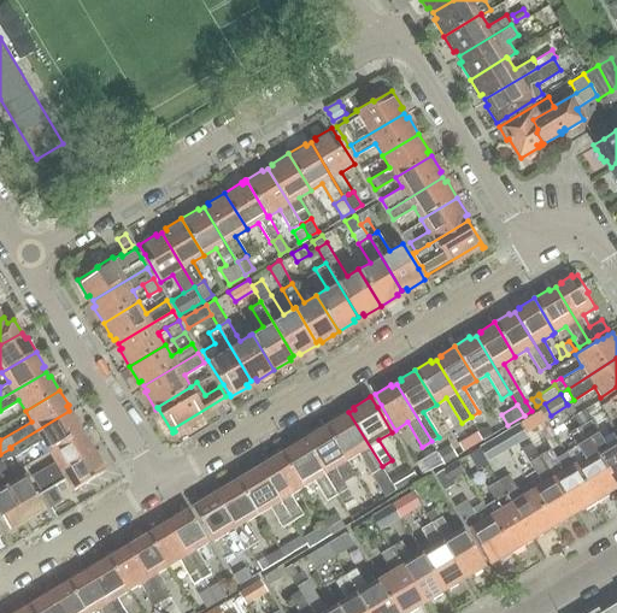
[(69,411),(10,447),(11,448),(13,453),(15,455),(42,440),(48,451),(83,429),(74,414),(72,416),(69,411)]
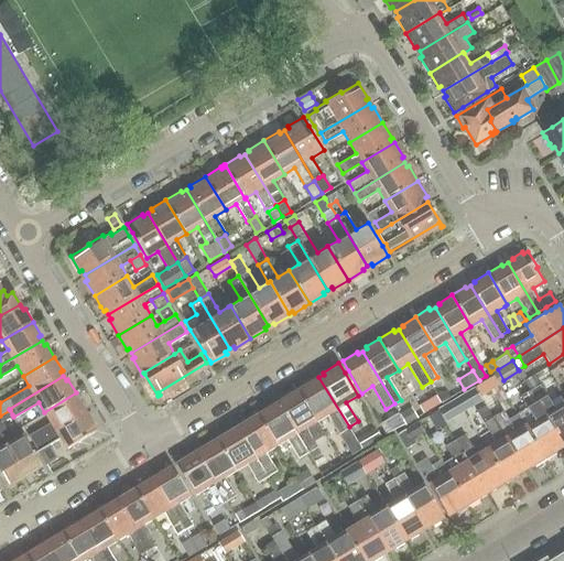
[(350,453),(361,448),(358,442),(349,427),(318,377),(314,380),(313,378),(297,388),(317,420),(327,413),(350,453)]
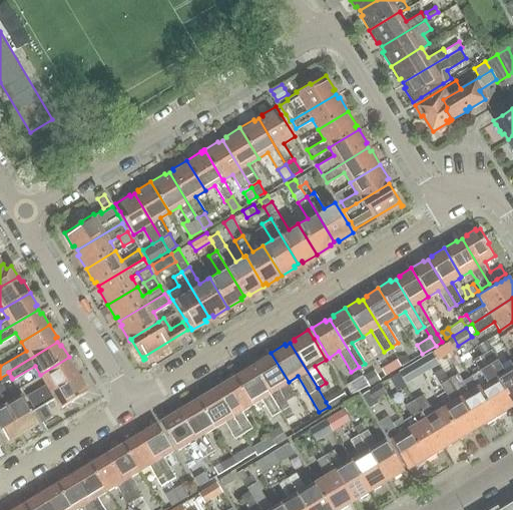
[(441,346),(434,350),(439,358),(446,354),(441,346)]
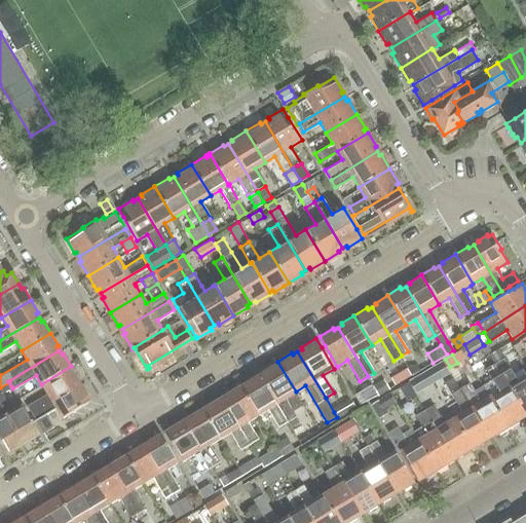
[(513,374),(502,358),(494,364),(525,414),(525,413),(525,374),(522,368),(513,374)]
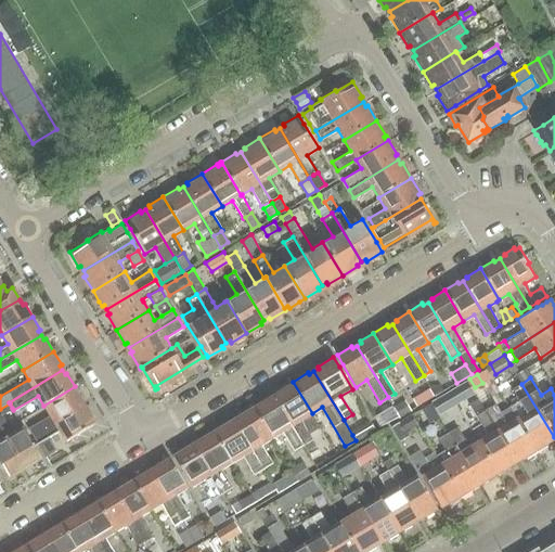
[(468,380),(450,390),(455,399),(474,388),(468,380)]
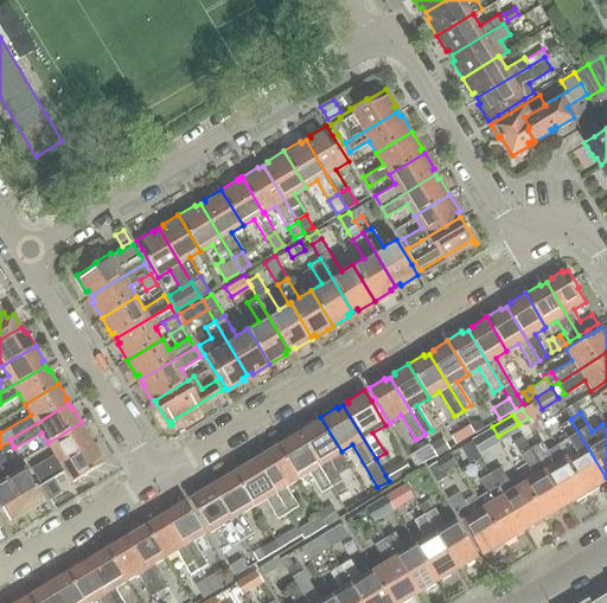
[(342,451),(320,417),(304,427),(305,429),(300,432),(332,486),(340,480),(337,474),(350,466),(342,451)]
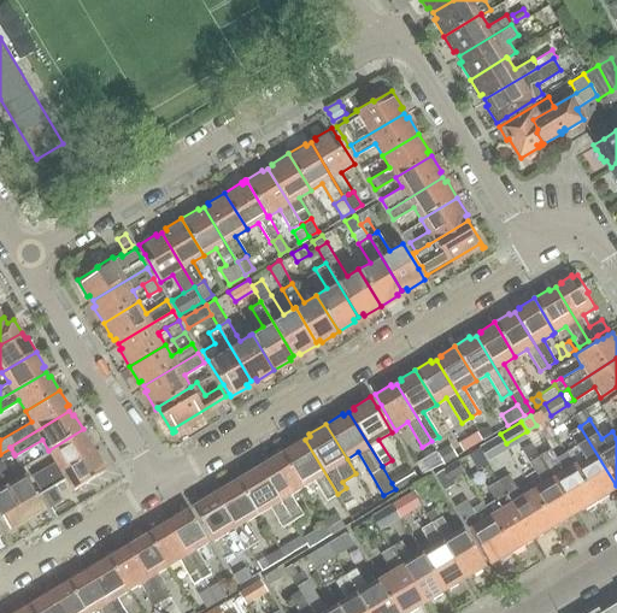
[(487,425),(477,426),(483,438),(492,432),(487,425)]
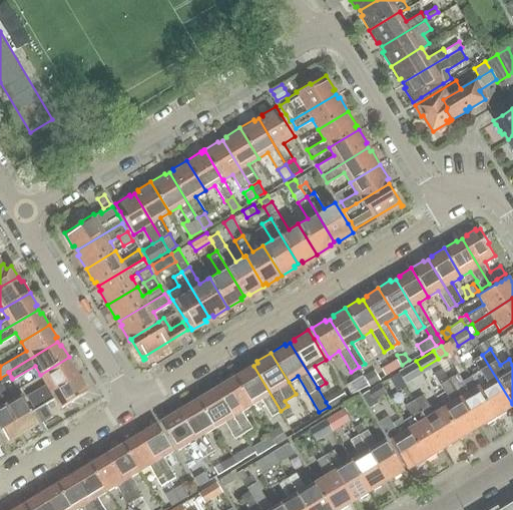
[(512,404),(482,355),(473,360),(485,380),(477,385),(496,416),(509,408),(508,407),(512,404)]
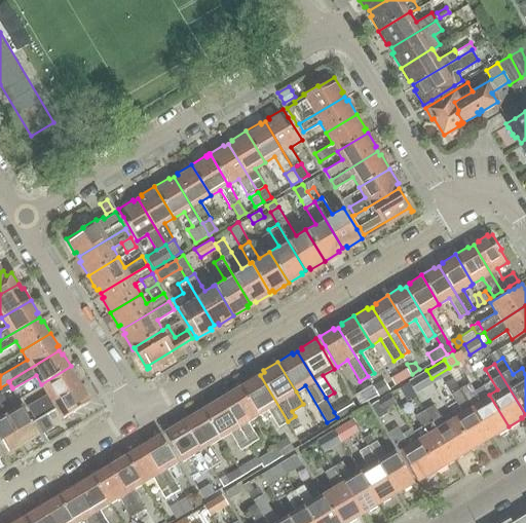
[(27,405),(31,411),(31,412),(79,384),(76,379),(78,378),(71,366),(41,384),(47,393),(27,405)]
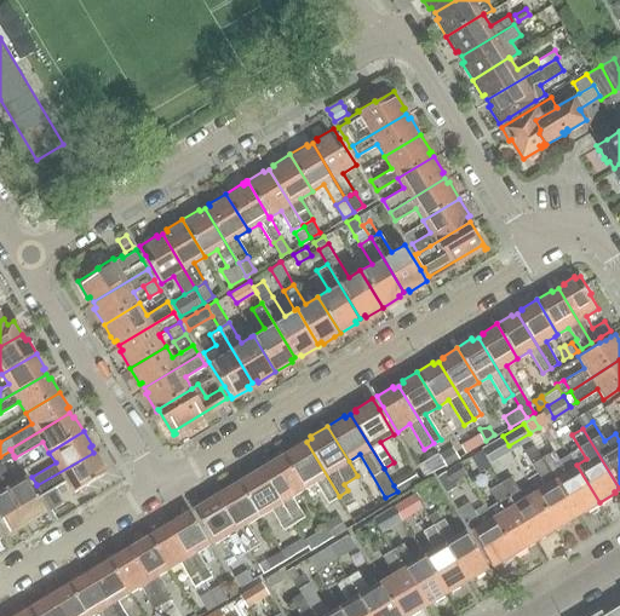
[(480,432),(461,444),(466,453),(486,441),(480,432)]
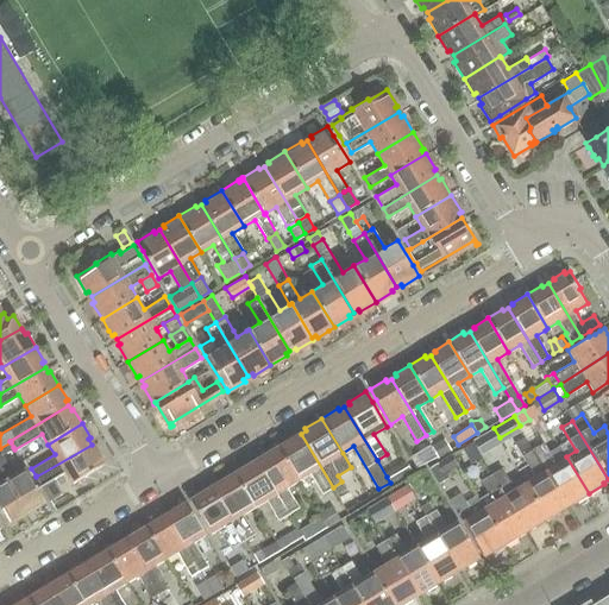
[(494,428),(473,440),(475,440),(479,449),(500,438),(494,428)]
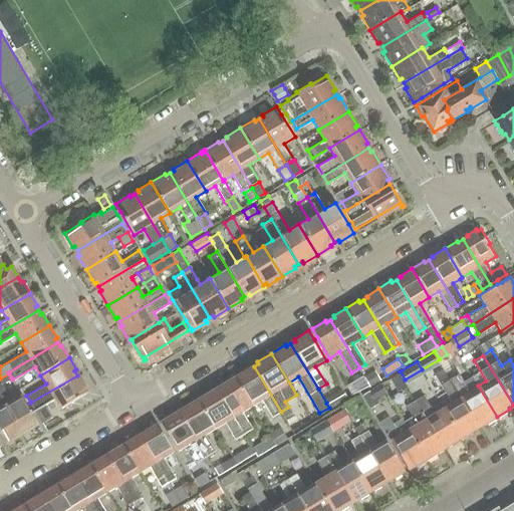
[(281,412),(254,366),(249,368),(248,366),(234,375),(252,405),(262,399),(272,417),(281,412)]
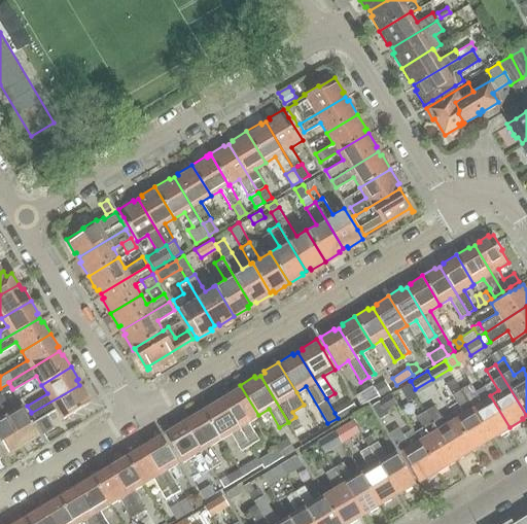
[(490,437),(461,388),(456,380),(447,386),(463,412),(454,418),(473,450),(487,441),(486,440),(490,437)]
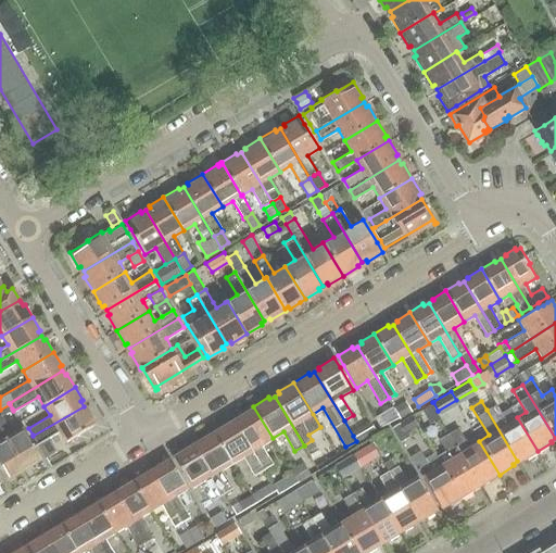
[(407,402),(395,410),(401,417),(412,411),(407,402)]
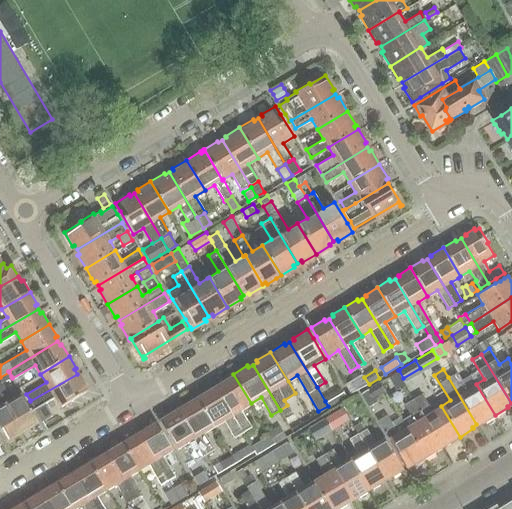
[(397,371),(389,376),(396,388),(405,383),(403,380),(397,371)]
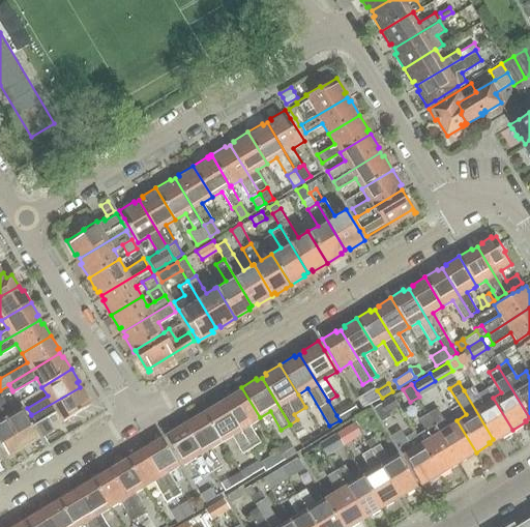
[(499,439),(512,430),(493,398),(487,387),(478,392),(473,384),(464,390),(493,439),(498,437),(499,439)]
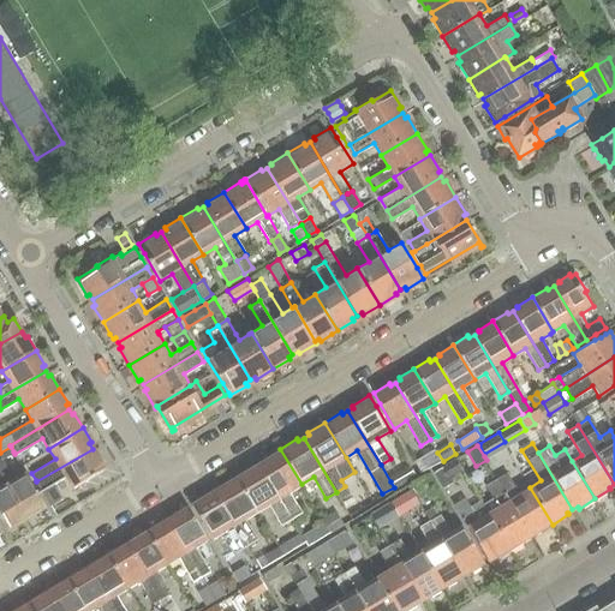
[(11,447),(0,453),(0,457),(1,457),(3,460),(13,451),(11,447)]
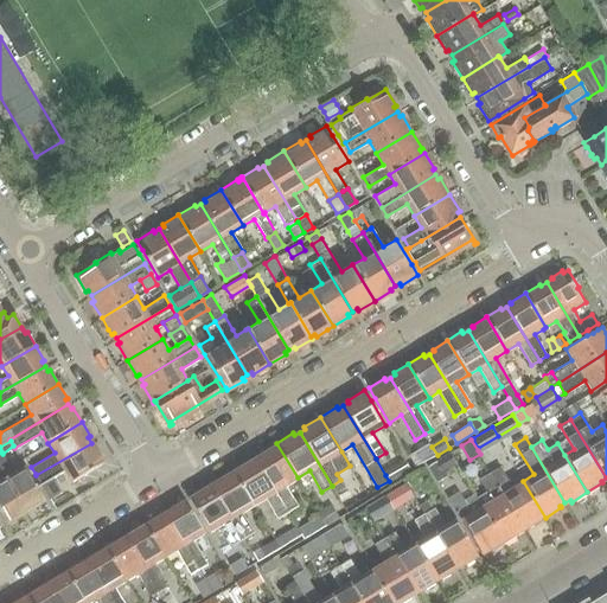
[(91,443),(36,475),(42,485),(50,498),(62,491),(53,476),(64,470),(71,481),(104,461),(96,447),(94,448),(91,443)]
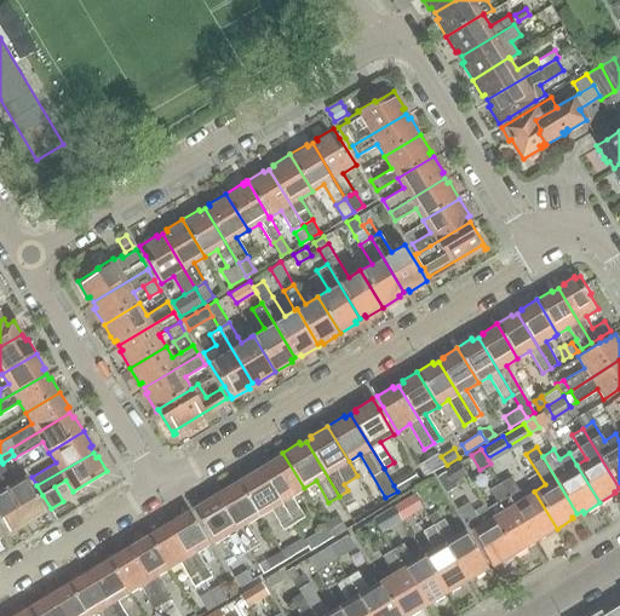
[(304,488),(282,453),(265,464),(267,465),(262,468),(294,522),(303,516),(291,496),(304,488)]
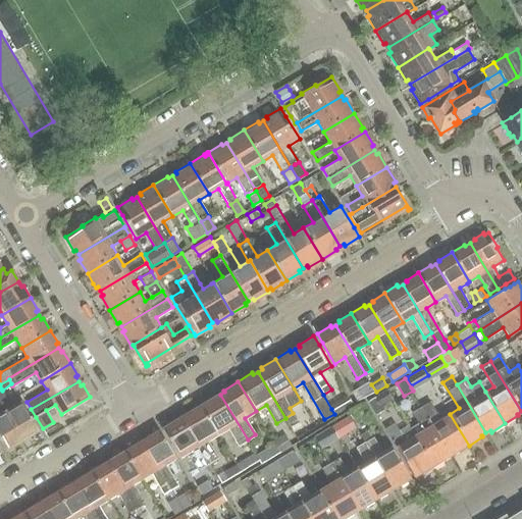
[(358,386),(352,391),(357,399),(364,396),(358,386)]
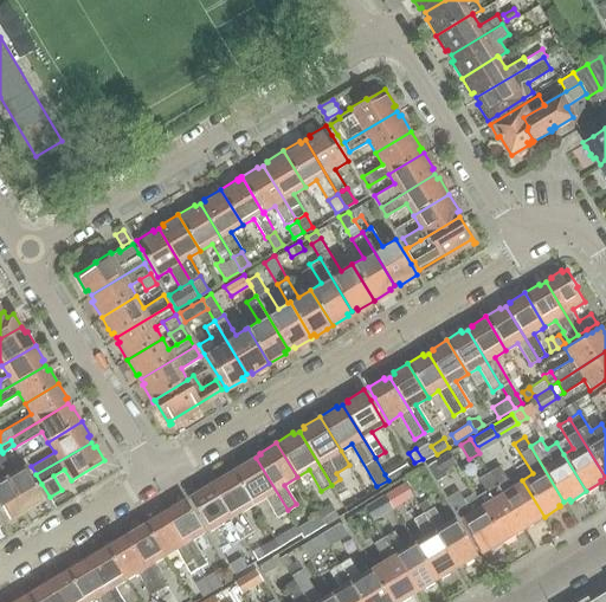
[(45,499),(38,485),(25,464),(13,471),(2,453),(1,451),(0,451),(0,467),(25,509),(30,505),(31,507),(45,499)]
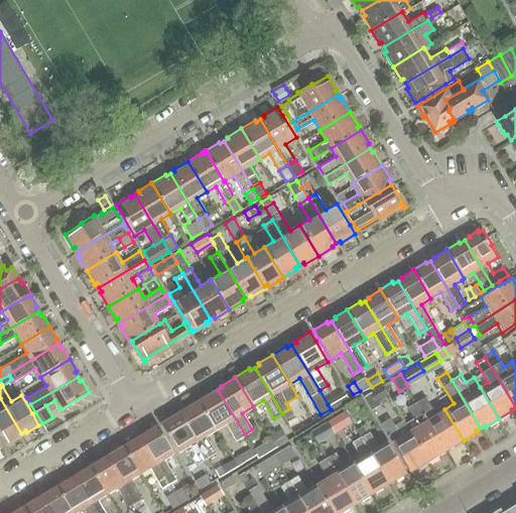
[(383,385),(372,391),(377,400),(388,393),(383,385)]
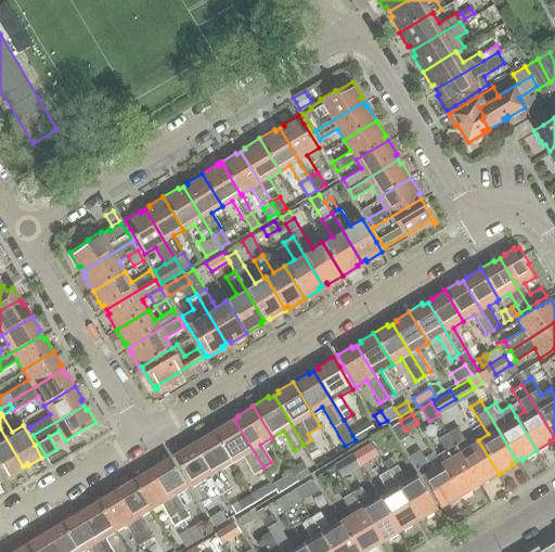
[(263,467),(234,420),(229,422),(228,421),(213,429),(232,462),(243,456),(254,474),(263,467)]
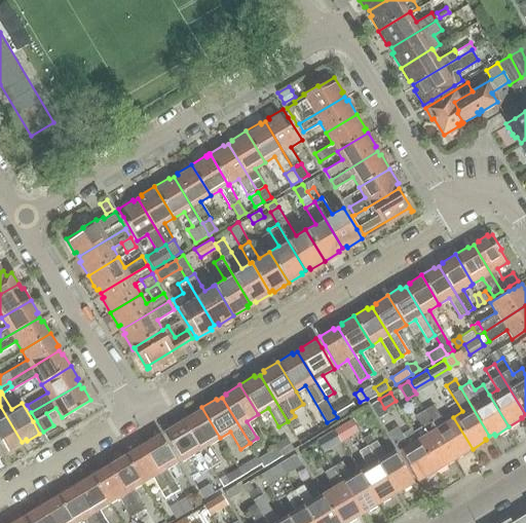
[(372,404),(379,415),(386,411),(384,408),(379,399),(372,404)]
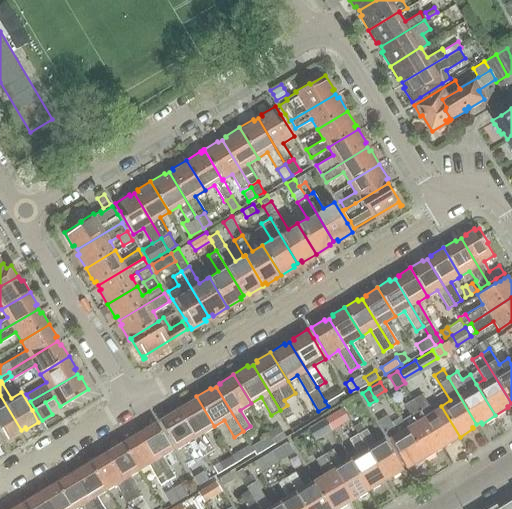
[(460,437),(441,406),(433,411),(422,393),(413,398),(442,445),(446,443),(447,445),(460,437)]
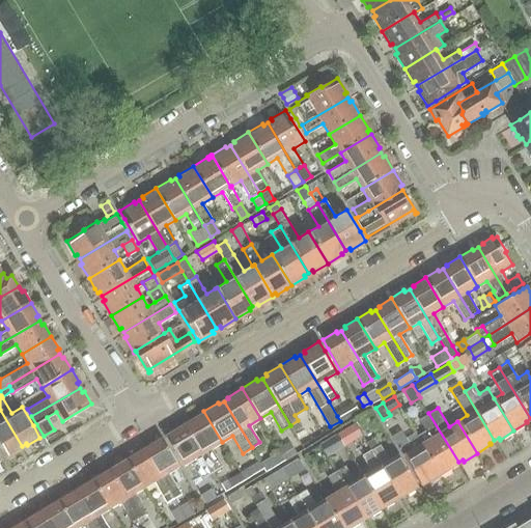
[(343,409),(336,413),(340,420),(347,416),(343,409)]
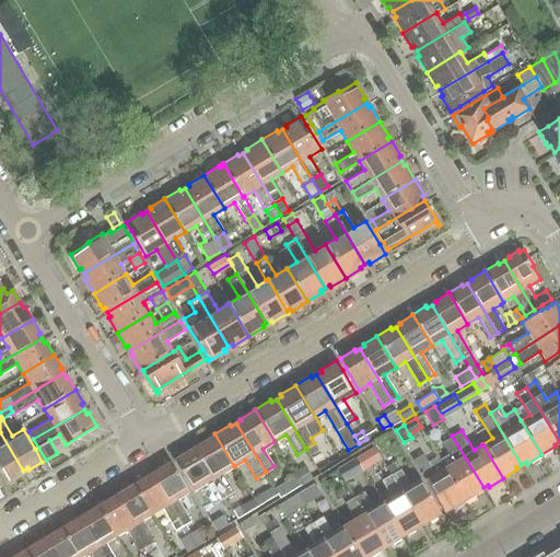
[(0,432),(0,473),(6,484),(20,475),(19,473),(23,471),(0,432)]
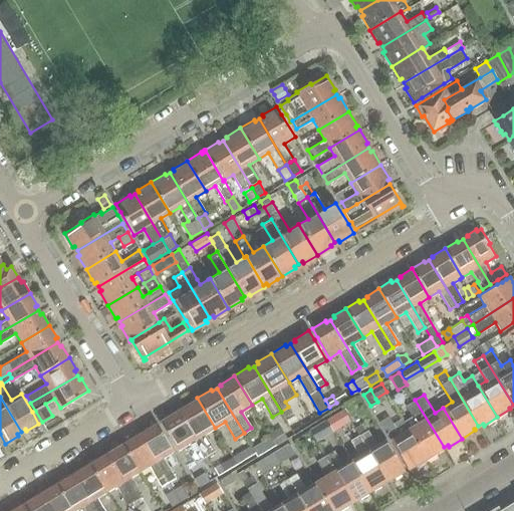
[(215,428),(197,398),(183,407),(184,409),(180,411),(207,456),(215,451),(205,434),(215,428)]
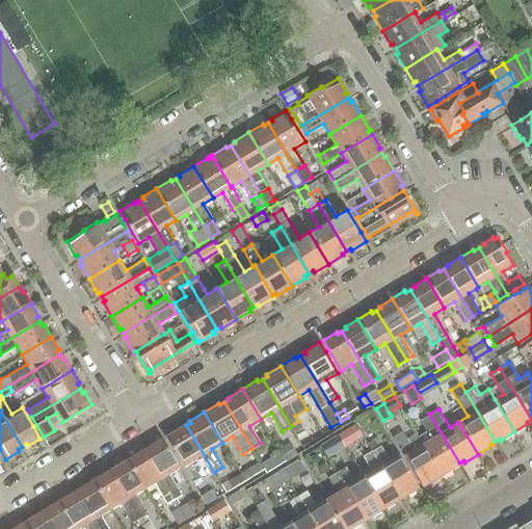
[(459,463),(429,414),(421,420),(431,439),(423,444),(442,476),(456,468),(455,466),(459,463)]
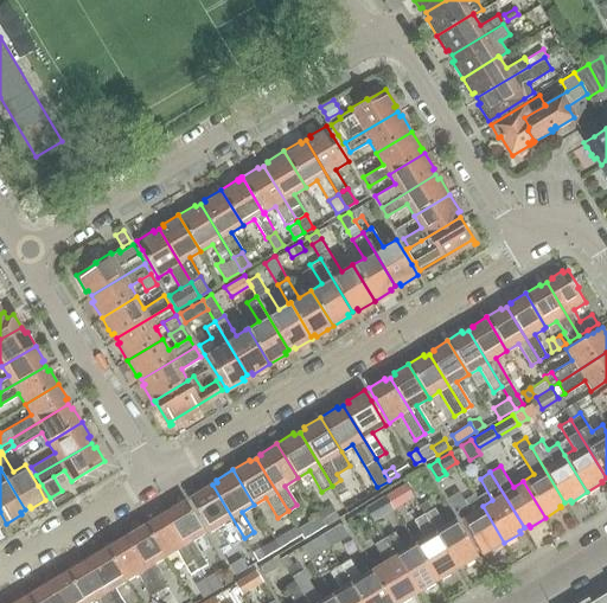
[(345,486),(340,480),(332,486),(336,492),(345,486)]
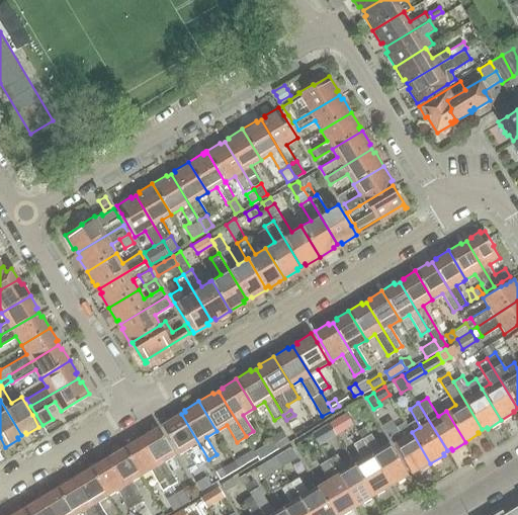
[(345,412),(329,422),(334,431),(351,421),(346,412),(345,412)]
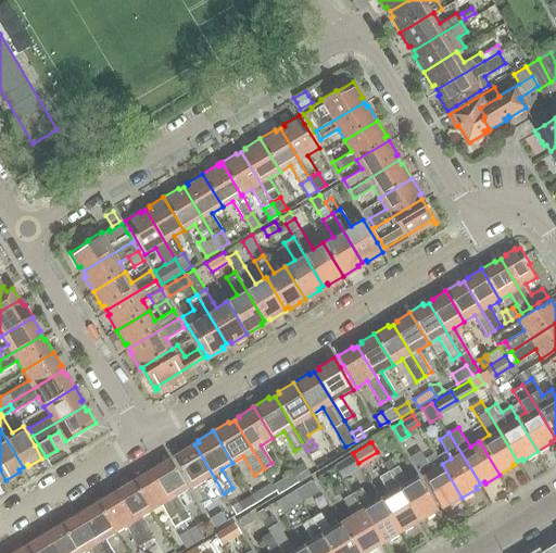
[(173,455),(192,487),(201,481),(202,480),(214,499),(224,493),(194,444),(190,448),(189,445),(173,455)]
